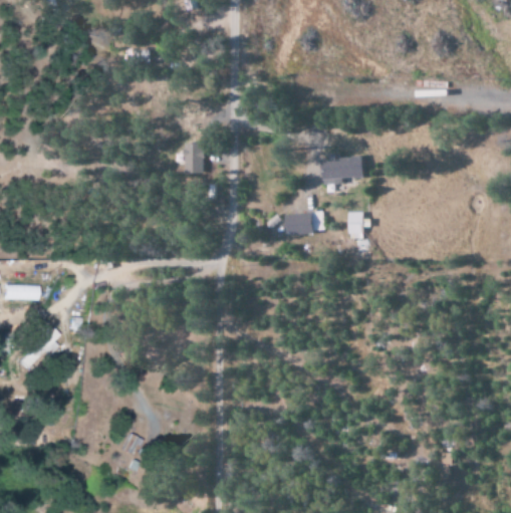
[(199,7),(197,0),(185,0),(187,9),(199,7)]
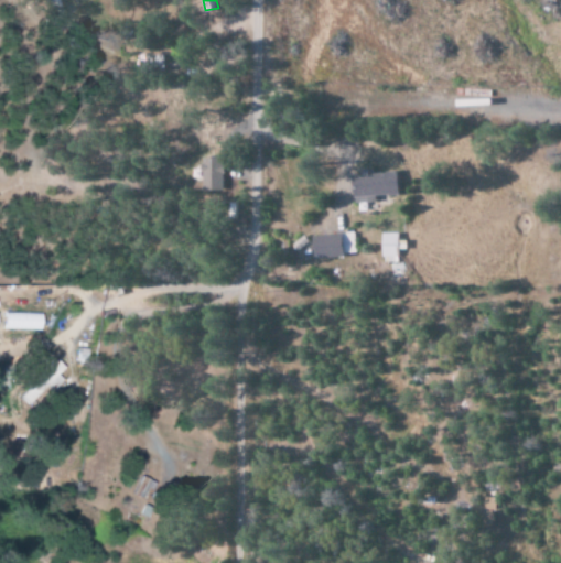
[(157,53),(176,54),(176,44),(157,44),(157,53)]
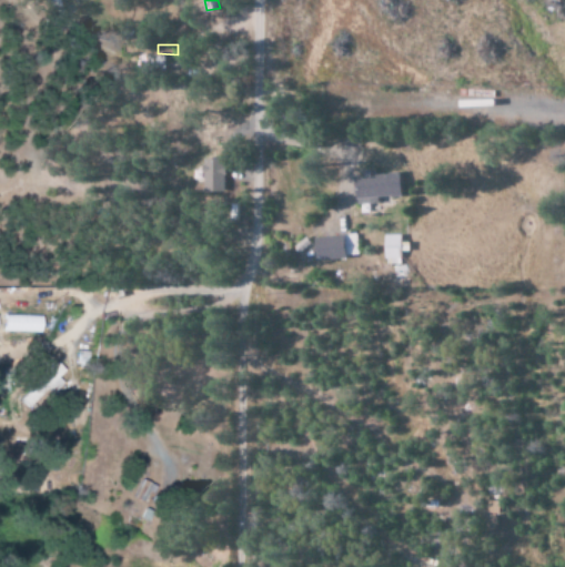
[(195,169),(195,176),(202,178),(202,190),(224,191),(225,158),(204,158),(204,169),(195,169)]
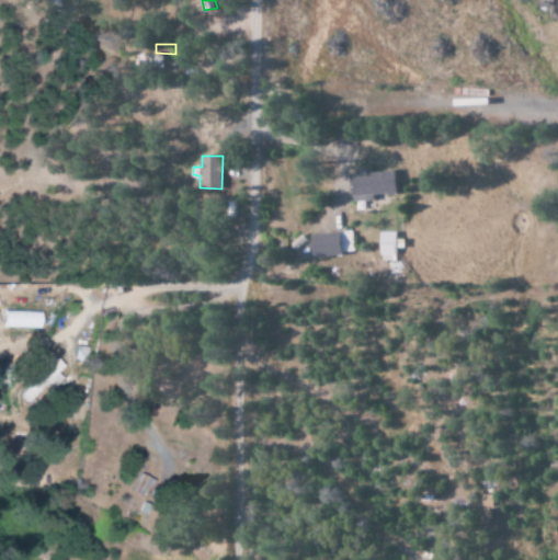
[(375,201),(374,194),(396,193),(395,169),(359,171),(359,173),(352,173),(353,202),(375,201)]
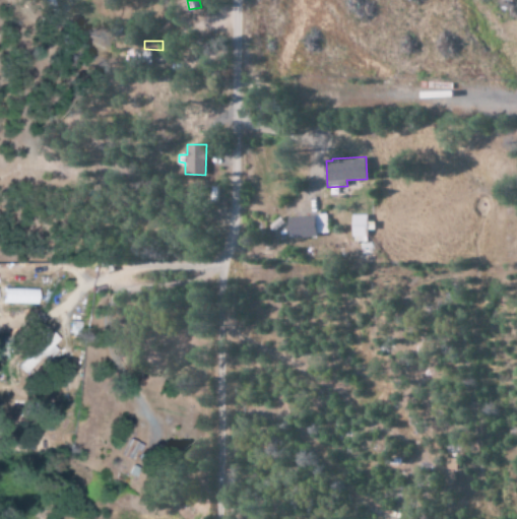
[(287,215),(288,236),(328,235),(327,214),(287,215)]
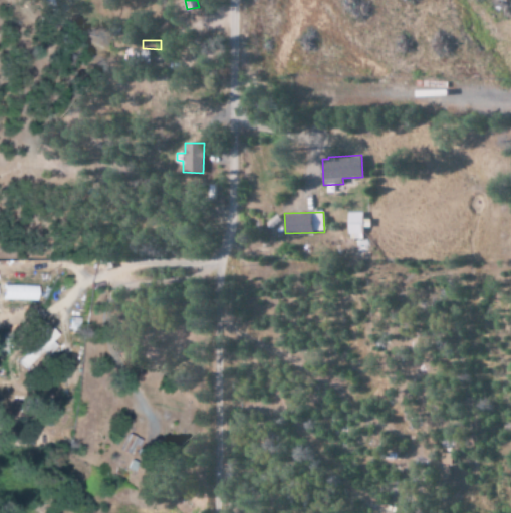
[(363,212),(348,212),(348,238),(362,238),(362,227),(370,227),(370,219),(363,219),(363,212)]
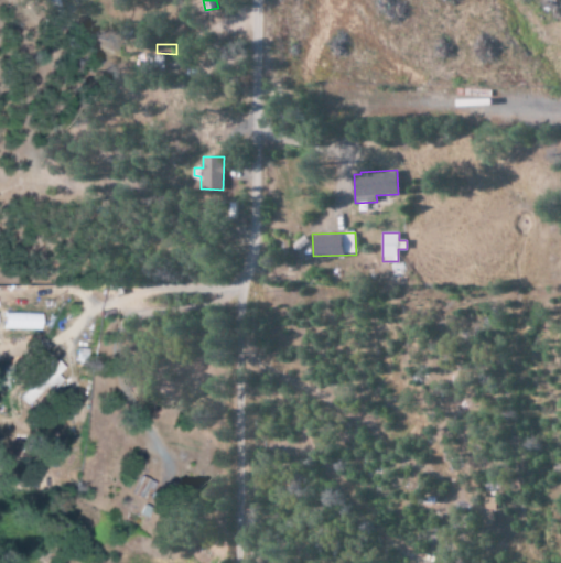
[(44,312),(4,311),(3,329),(44,329),(44,312)]
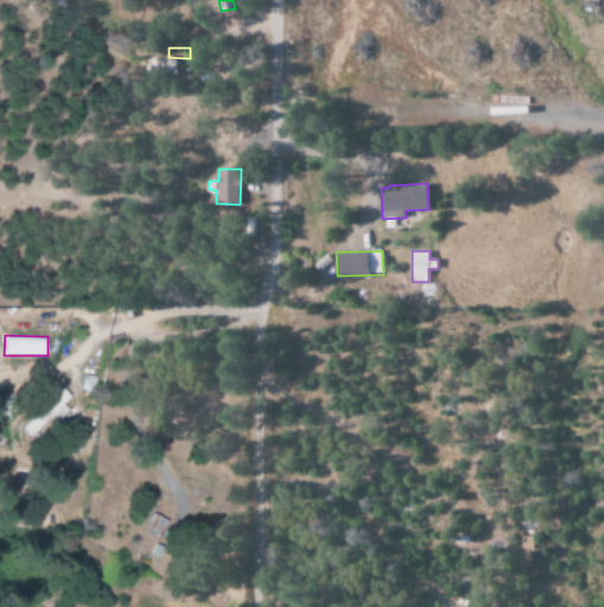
[(70,409),(64,403),(70,397),(62,389),(20,427),(33,442),(70,409)]
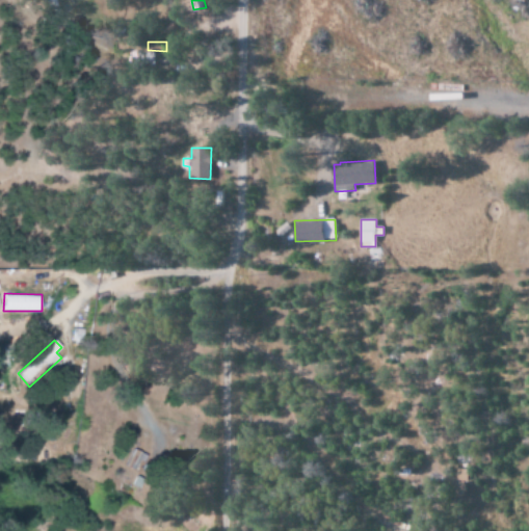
[(138,472),(147,455),(133,449),(125,466),(138,472)]
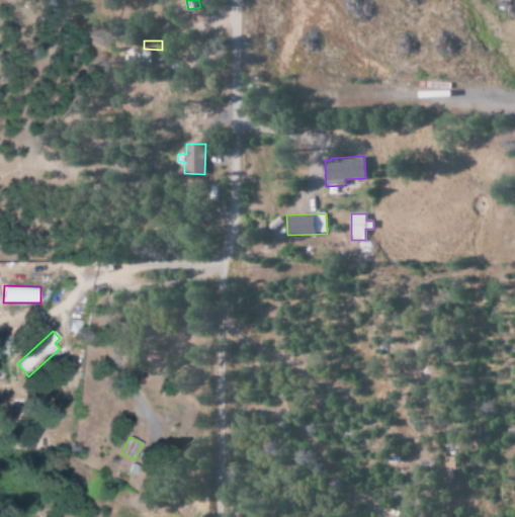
[(455,456),(446,455),(444,480),(454,481),(455,456)]
